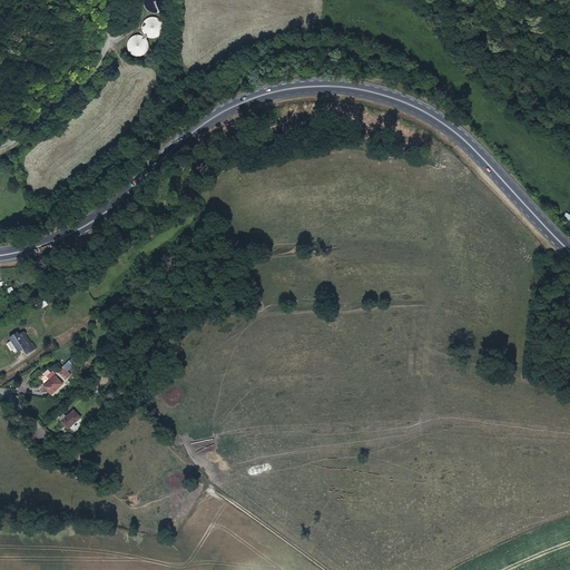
[(8,336),(10,340),(12,337),(18,345),(20,349),(22,347),(27,352),(33,347),(22,331),(18,334),(16,331),(8,336)]
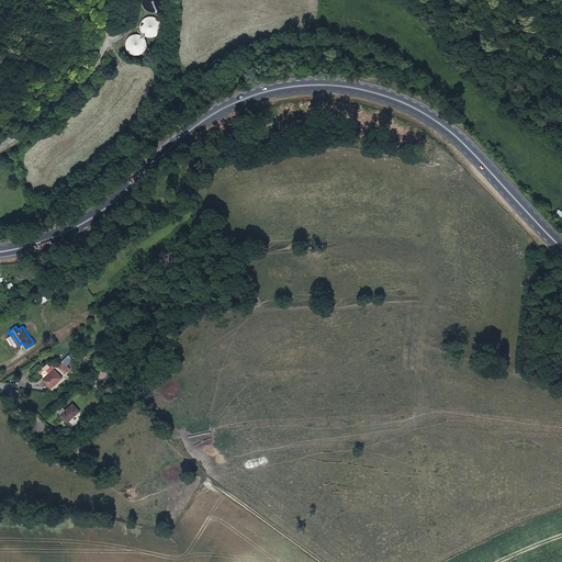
[(7,337),(12,345),(18,340),(12,333),(10,335),(7,337)]
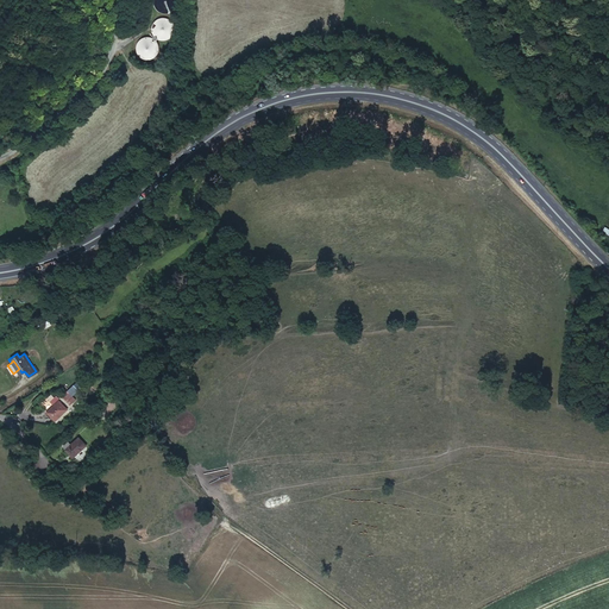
[(70,406),(76,400),(75,397),(85,389),(77,382),(62,397),(70,406)]
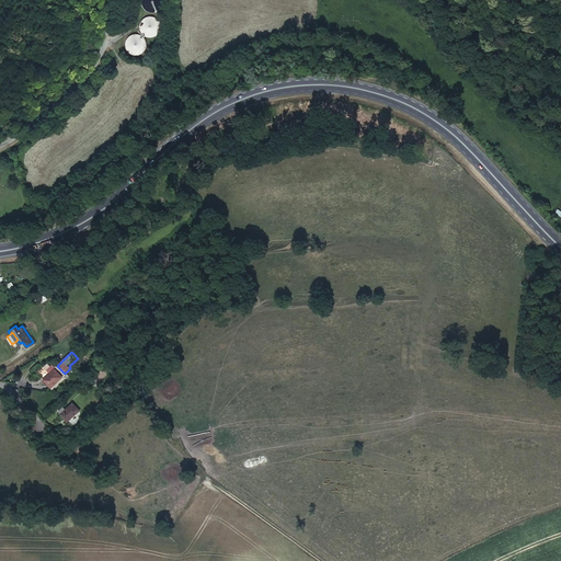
[(43,377),(52,385),(64,375),(55,366),(43,377)]
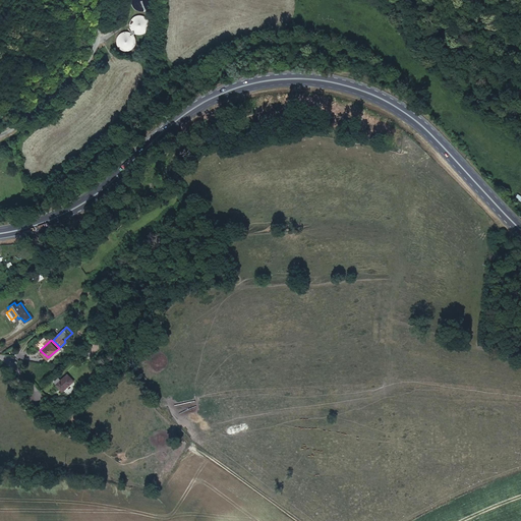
[(68,373),(56,385),(63,392),(75,382),(68,373)]
